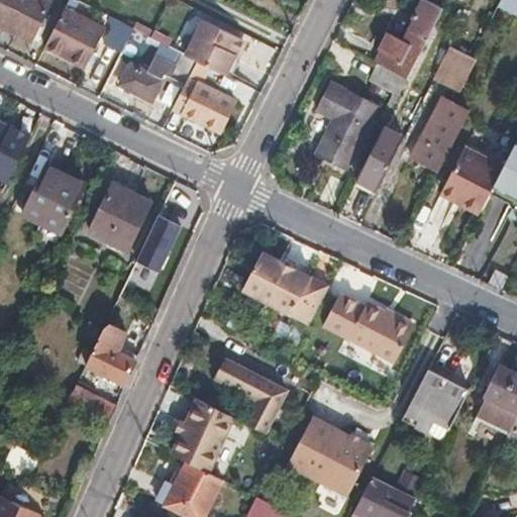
[(48,0),(0,0),(0,22),(31,38),(49,1),(48,0)]
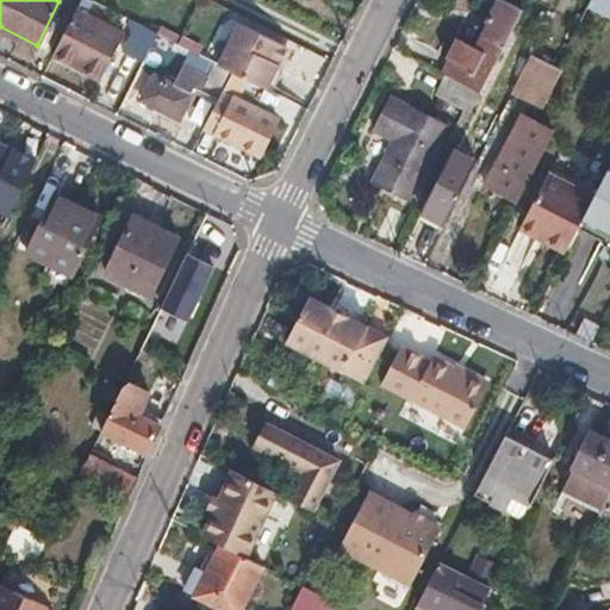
[(455,41),(440,72),(449,76),(481,93),(523,10),(503,0),(496,0),(486,19),(490,22),(475,50),(455,41)]
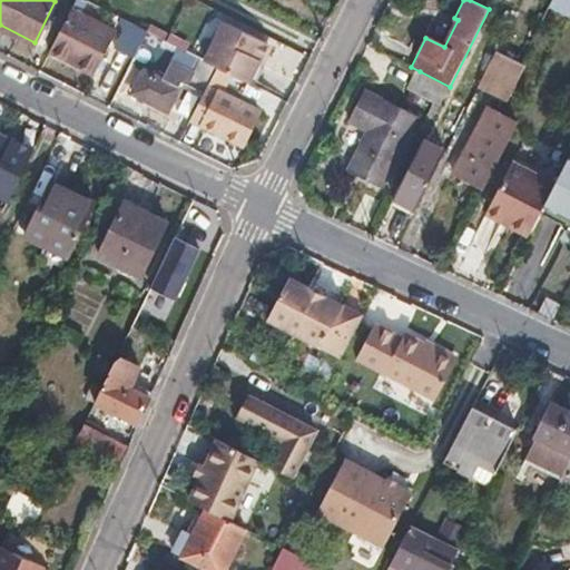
[(72,8),(50,50),(95,72),(116,30),(72,8)]
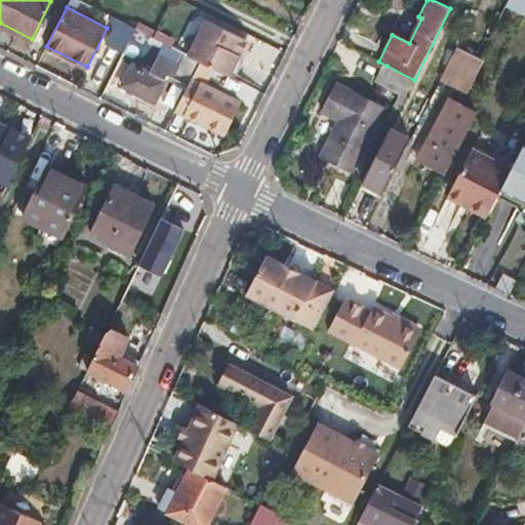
[(107,42),(123,51),(135,28),(111,15),(109,21),(113,23),(113,29),(107,42)]
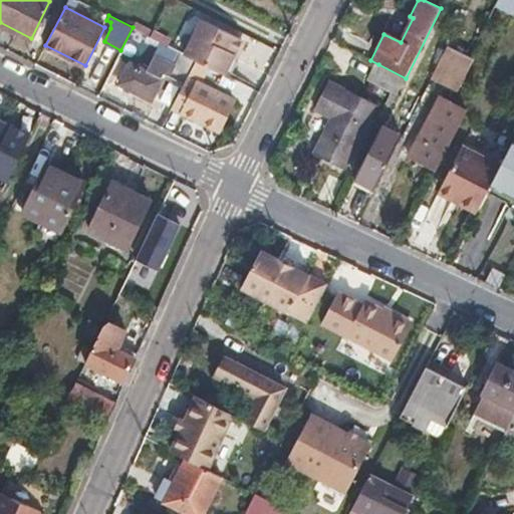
[(209,65),(225,72),(241,39),(203,21),(186,54),(196,59),(209,65)]
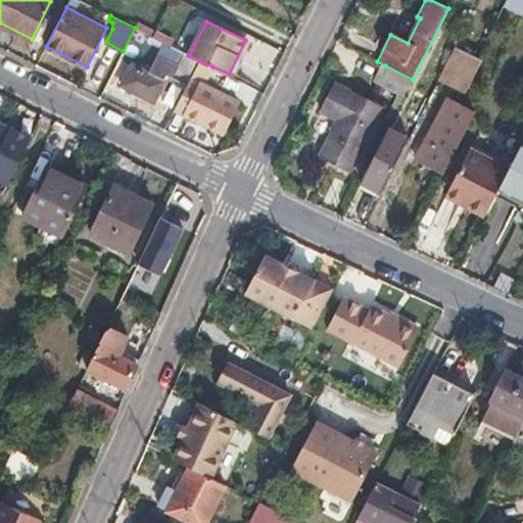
[(153,37),(149,35),(145,44),(173,58),(178,49),(176,48),(153,37)]
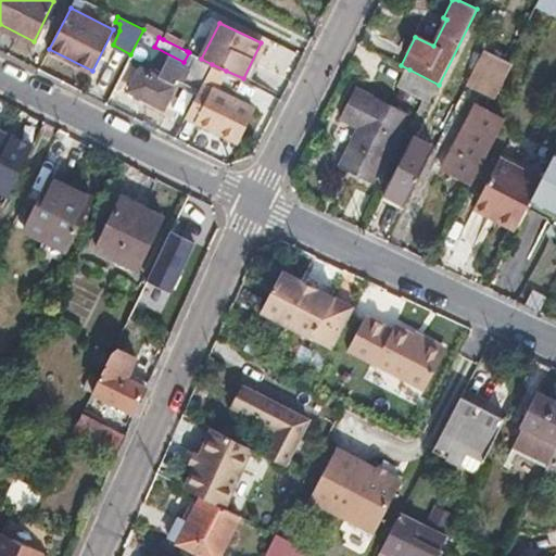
[(483,49),(469,76),(488,85),(495,84),(498,80),(508,61),(483,49)]
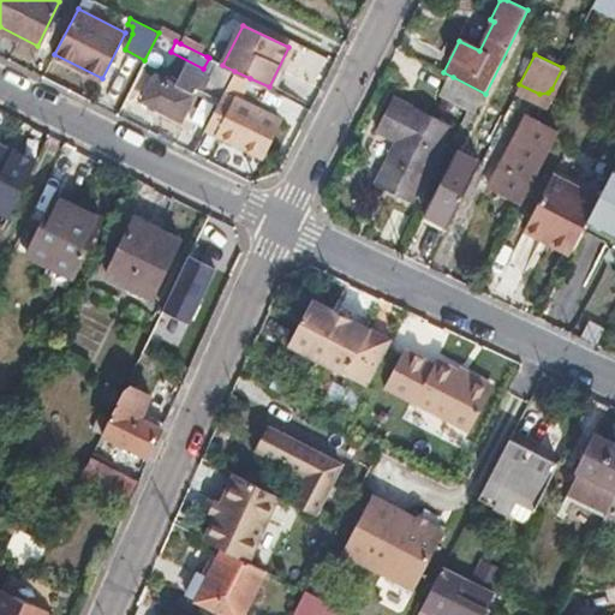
[(195,87),(221,99),(224,93),(234,71),(222,65),(216,61),(209,77),(185,65),(175,83),(157,73),(145,97),(180,115),(195,87)]
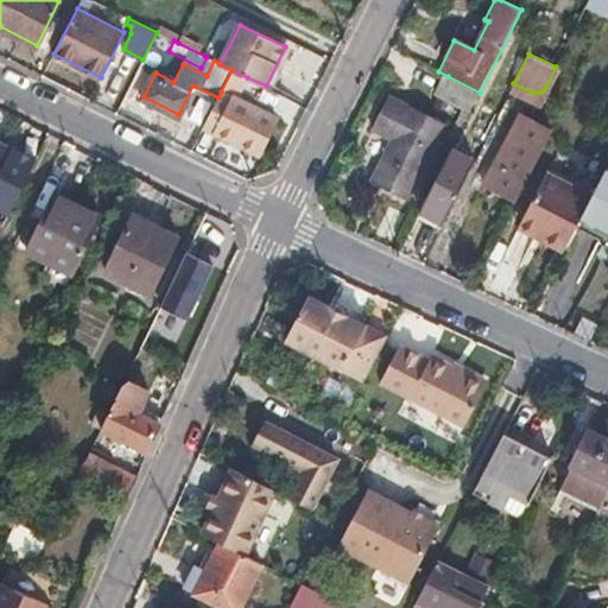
[(480,93),(448,76),(438,93),(470,109),(480,93)]
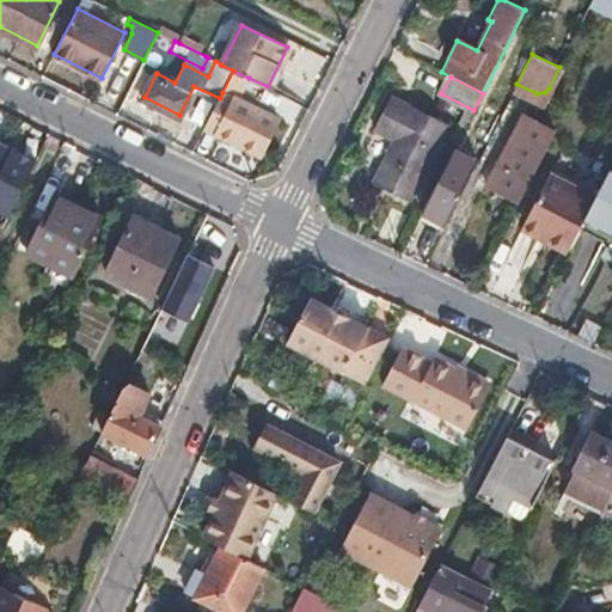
[(207,124),(206,126),(261,153),(279,120),(222,92),(220,98),(207,124)]
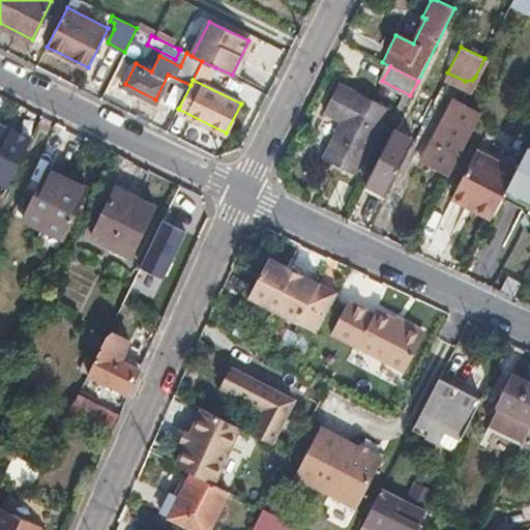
[(341,121),(323,157),(356,173),(387,109),(339,85),(324,113),(341,121)]
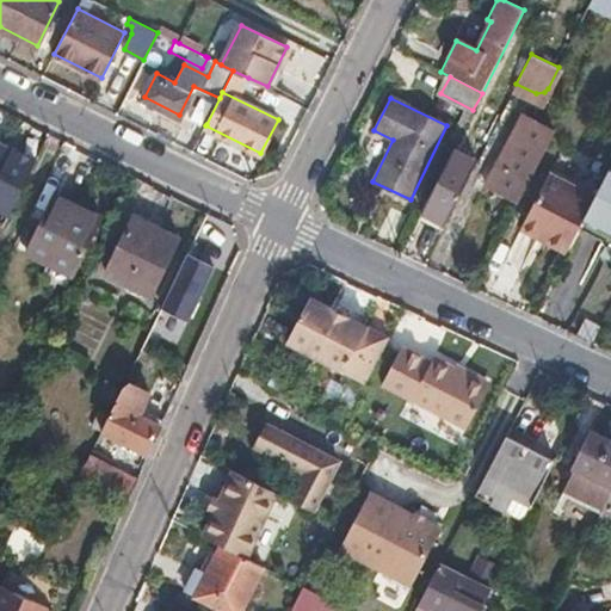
[(495,190),(518,201),(541,156),(535,154),(537,148),(531,144),(535,137),(522,130),(519,137),(522,139),(495,190)]
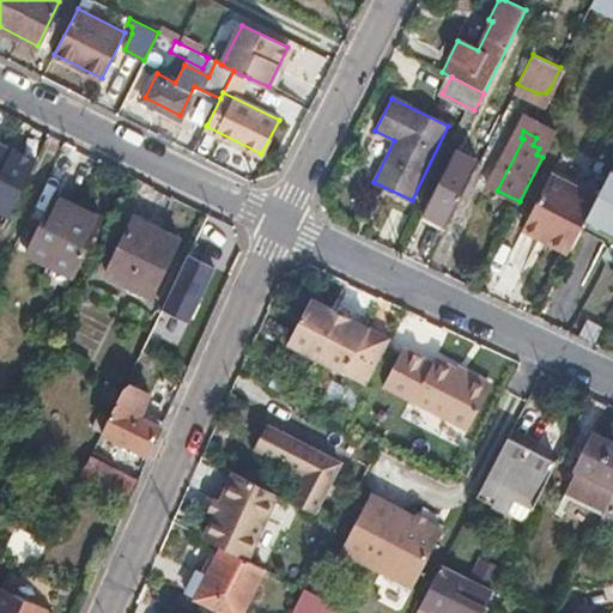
[(0,216),(7,219),(43,151),(20,140),(0,180),(0,216)]
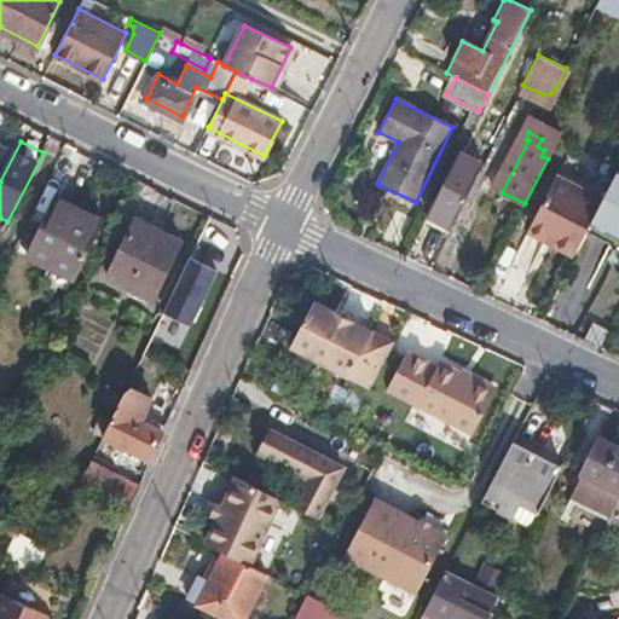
[(460,152),(427,215),(451,226),(482,163),(460,152)]
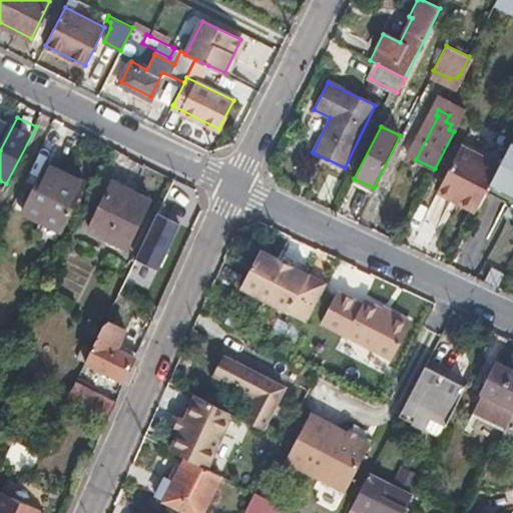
[(489,184),(512,196),(512,142),(510,141),(498,165),(489,184)]
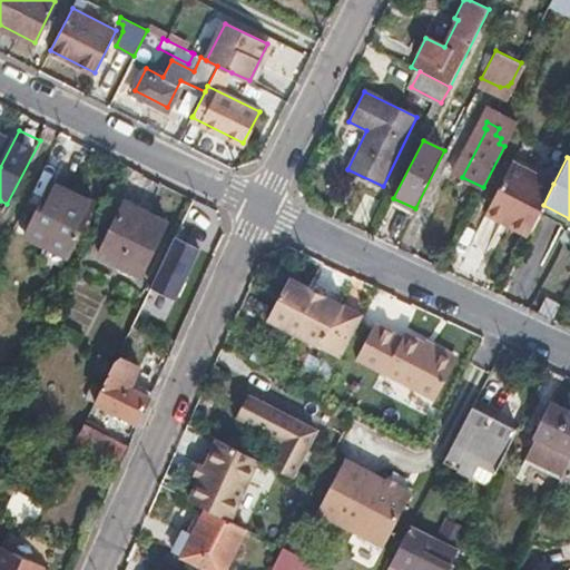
[(502,222),(528,235),(543,205),(553,184),(510,161),(489,205),(505,214),(502,222)]
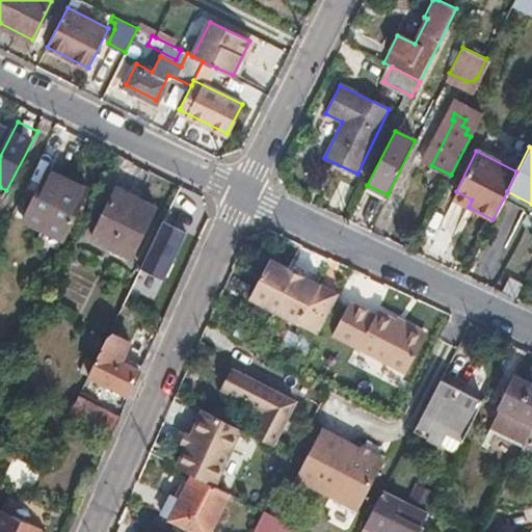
[(50,168),(25,218),(63,238),(88,188),(50,168)]
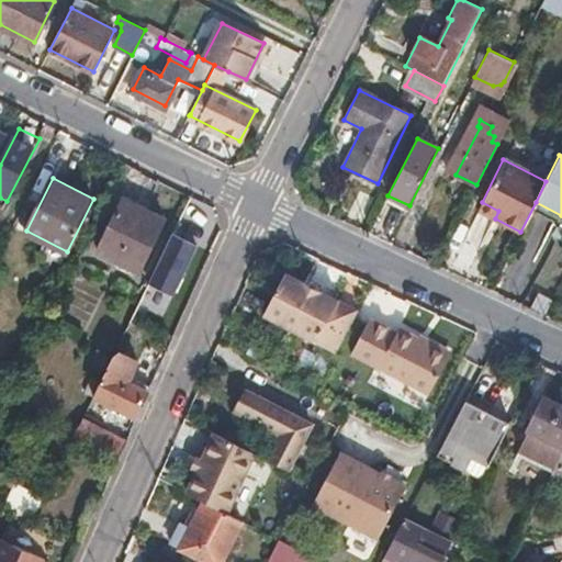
[(122,199),(98,250),(141,270),(165,218),(122,199)]
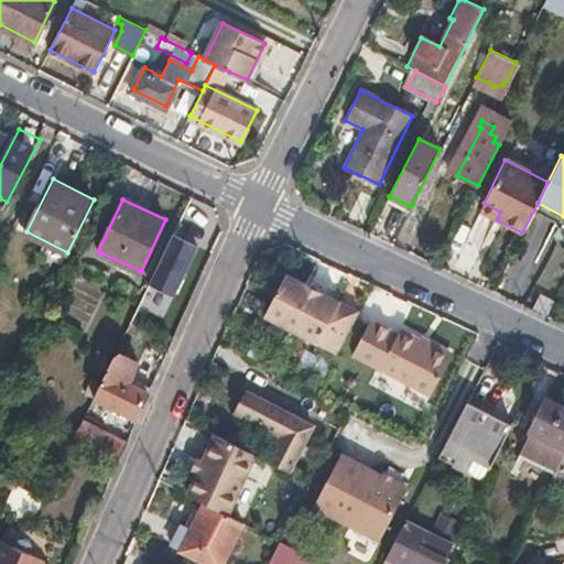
[(479,210),(497,219),(500,212),(484,203),(479,210)]
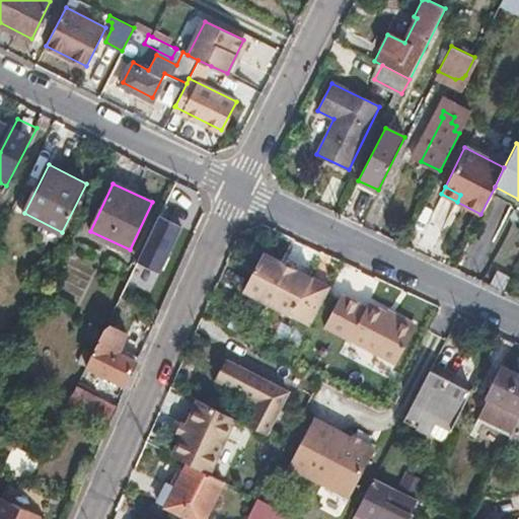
[(159,215),(138,260),(160,271),(182,226),(159,215)]
